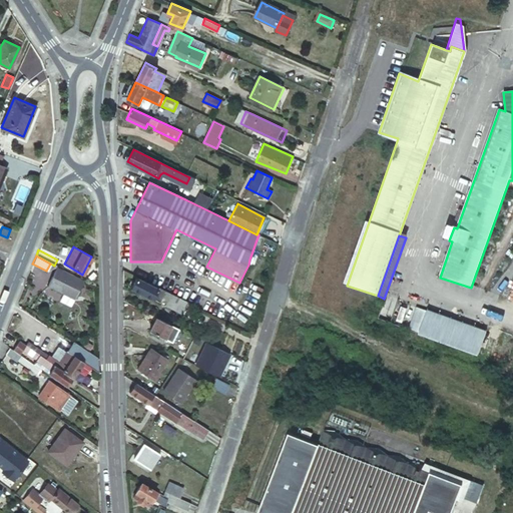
[(56,266),(46,285),(63,293),(64,290),(75,296),(83,280),(66,271),(56,266)]
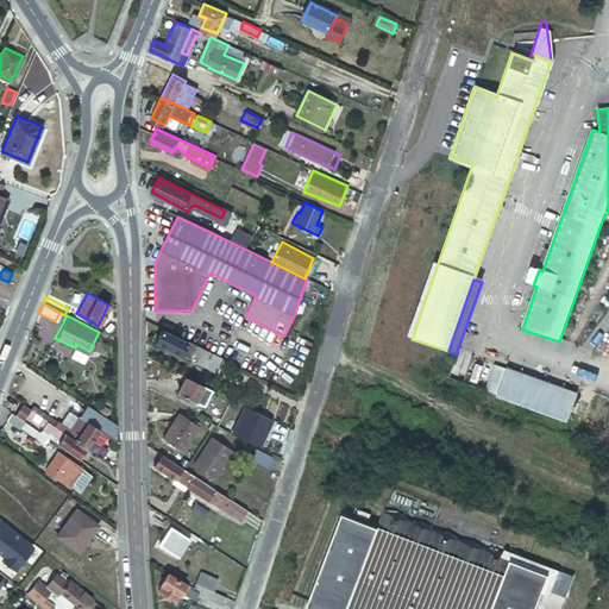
[(218,372),(225,359),(187,341),(186,343),(161,330),(154,341),(188,358),(192,353),(199,357),(196,363),(218,372)]
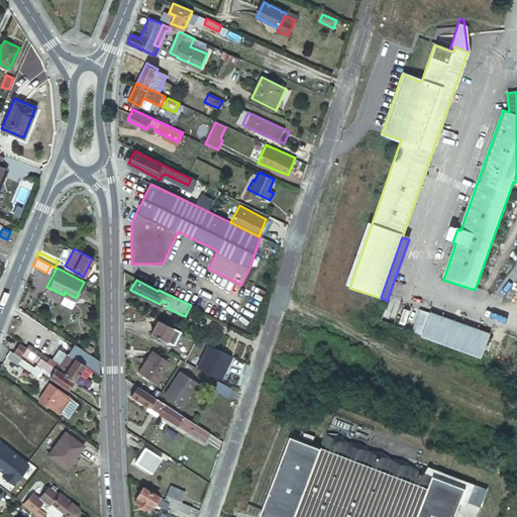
[(65,292),(64,295),(75,301),(76,298),(65,292)]
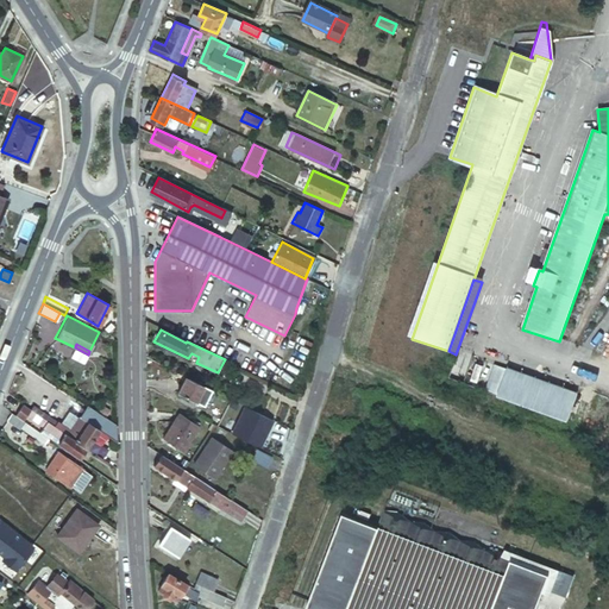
[(497,400),(570,425),(579,396),(508,372),(500,369),(489,397),(497,400)]
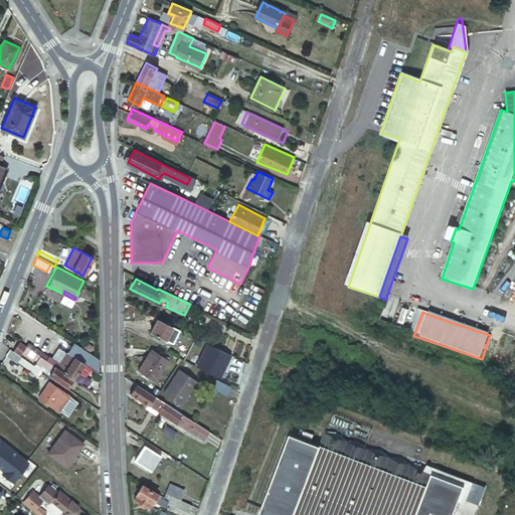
[(164,339),(171,326),(156,319),(149,332),(164,339)]
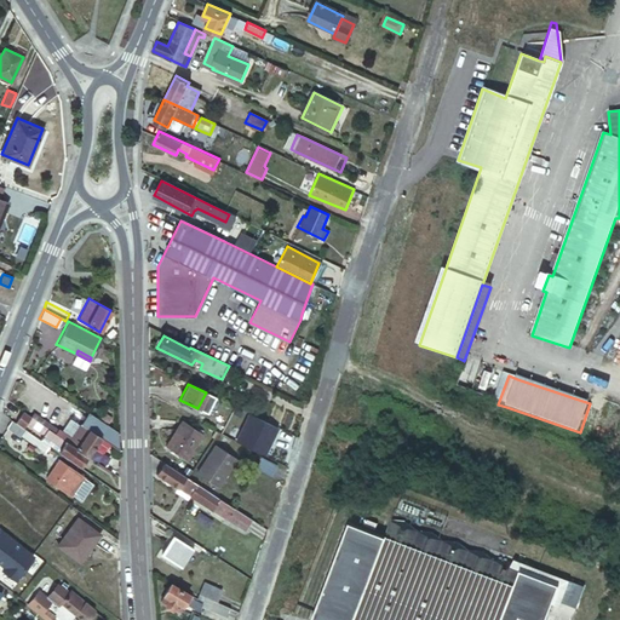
[(49,438),(53,431),(30,415),(21,409),(13,420),(22,426),(26,423),(49,438)]
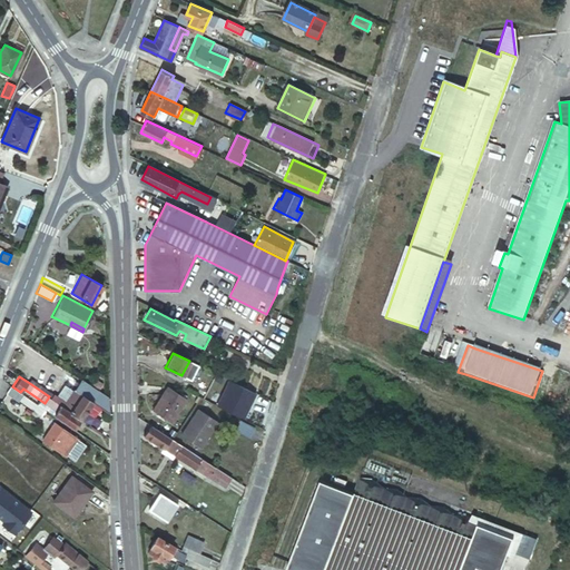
[(53,400),(81,420),(92,403),(109,413),(109,404),(109,397),(80,379),(65,401),(52,393),(30,379),(28,382),(49,396),(53,400)]
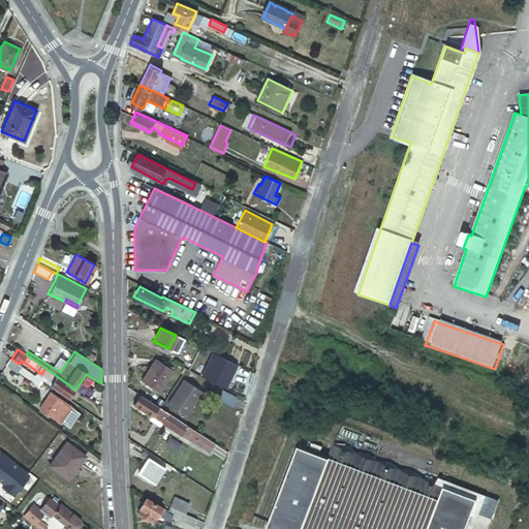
[(11,359),(9,358),(4,365),(16,373),(17,371),(36,385),(40,380),(19,364),(11,359)]
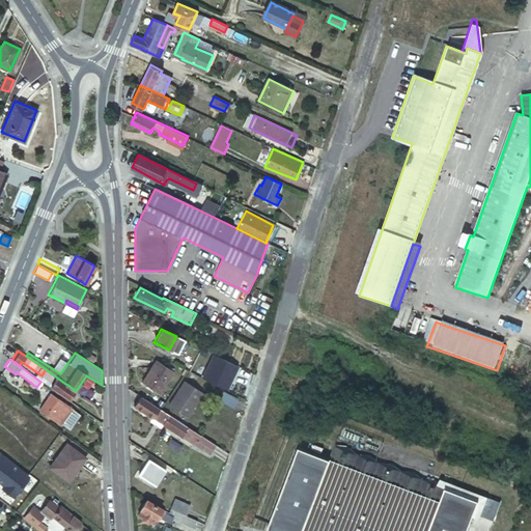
[(141,382),(159,393),(172,370),(155,359),(141,382)]
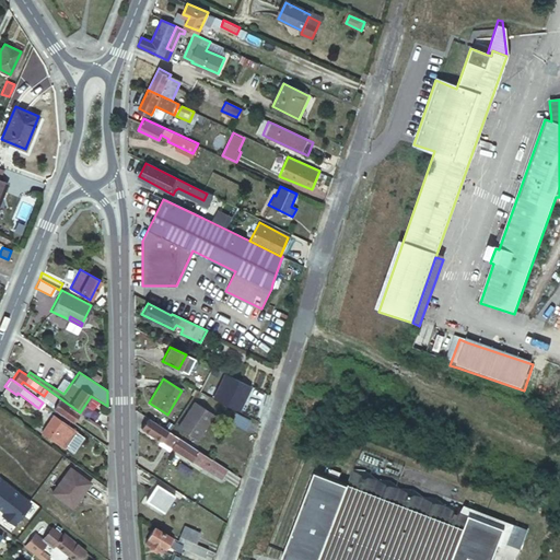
[(218,400),(228,406),(233,395),(218,387),(212,397),(218,400)]
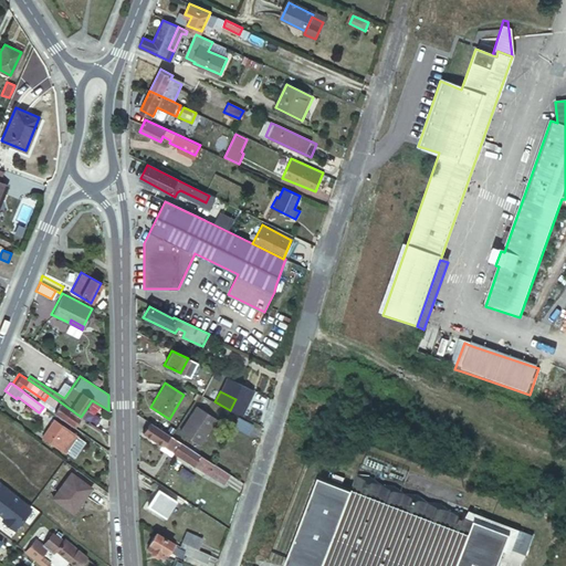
[(48,409),(74,427),(81,417),(53,397),(49,394),(44,400),(51,405),(48,409)]
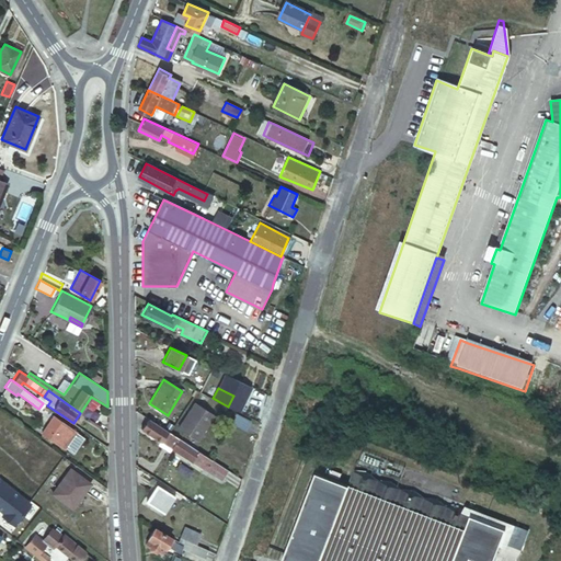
[(175,425),(195,438),(212,413),(192,400),(175,425)]
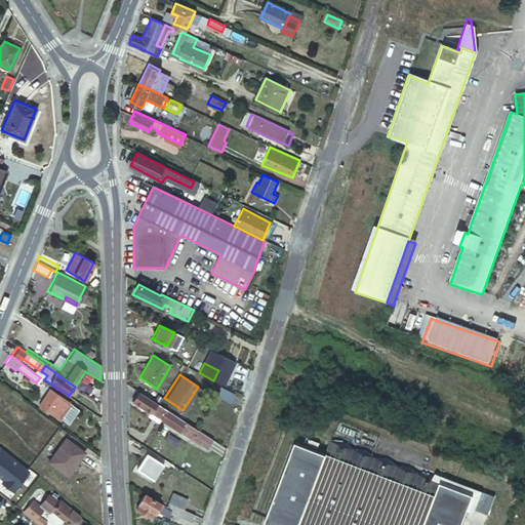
[(230,401),(234,393),(218,387),(215,395),(230,401)]
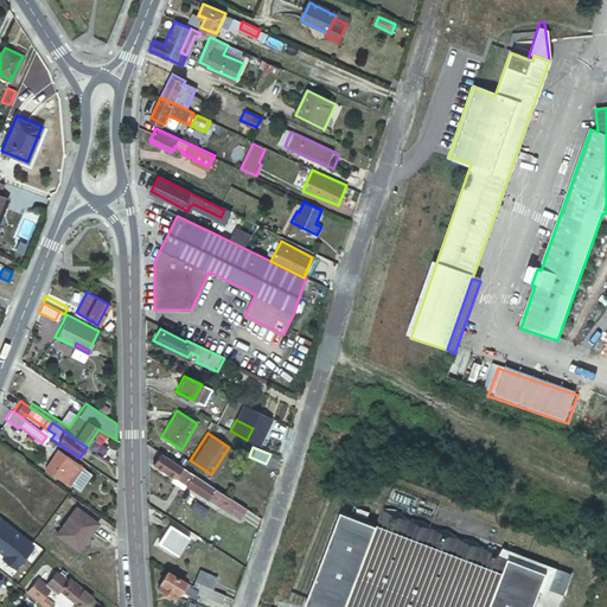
[(44,468),(66,485),(69,486),(81,468),(78,466),(56,451),(44,468)]
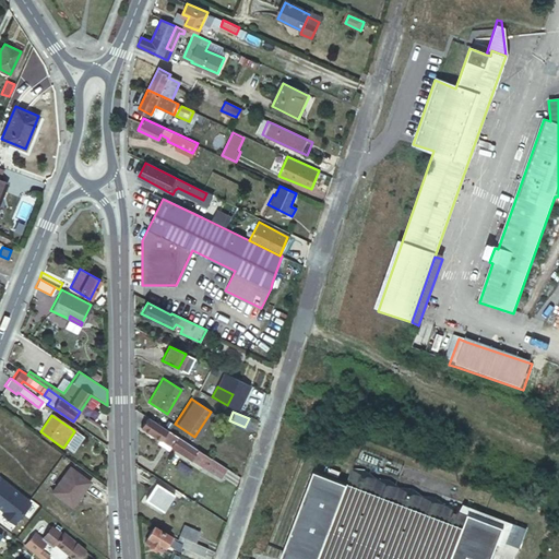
[(204,470),(210,458),(206,456),(166,430),(145,416),(139,426),(159,440),(169,447),(204,470)]
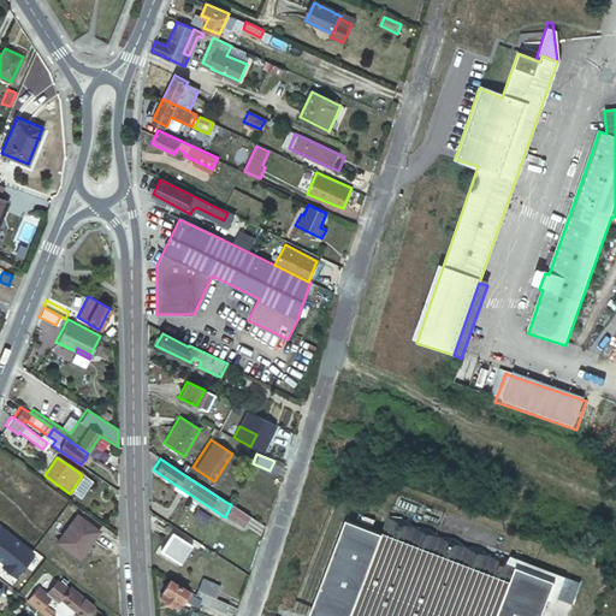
[(0,480),(9,490),(11,487),(17,483),(1,465),(0,465),(0,480)]
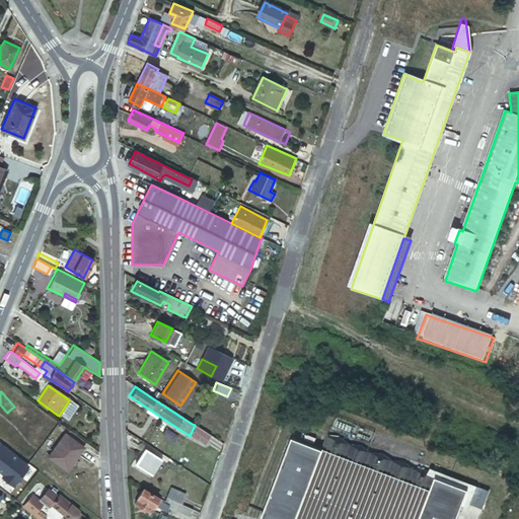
[(14,406),(9,411),(18,420),(23,416),(14,406)]
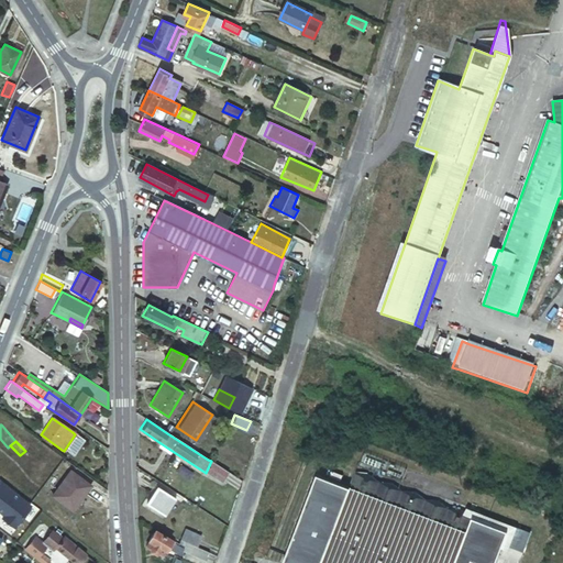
[(170,450),(161,443),(159,445),(169,452),(170,450)]
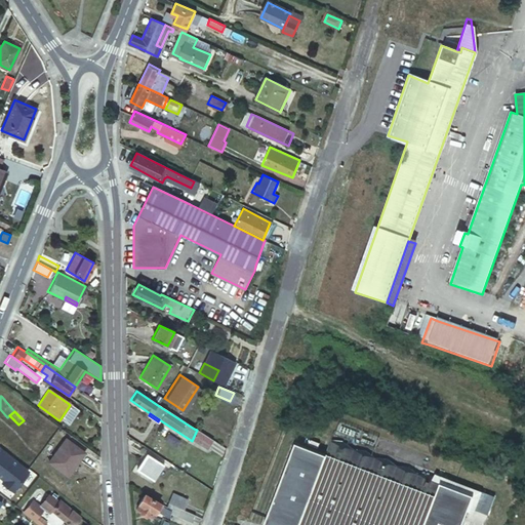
[(47,460),(67,475),(83,452),(65,438),(47,460)]
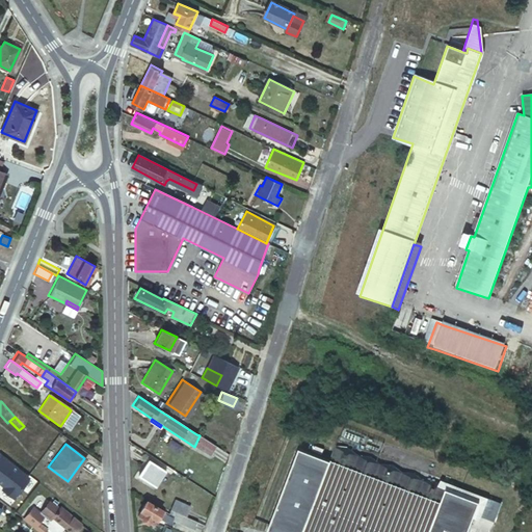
[(464,531),(471,515),(476,500),(442,488),(433,482),(421,481),(411,474),(400,474),(390,466),(377,466),(368,459),(354,457),(345,451),(335,451),(329,463),(298,453),(270,531),(464,531)]
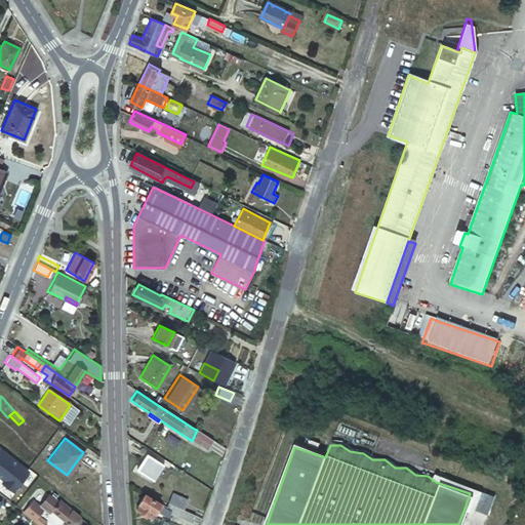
[(135,470),(152,480),(162,465),(146,454),(135,470)]
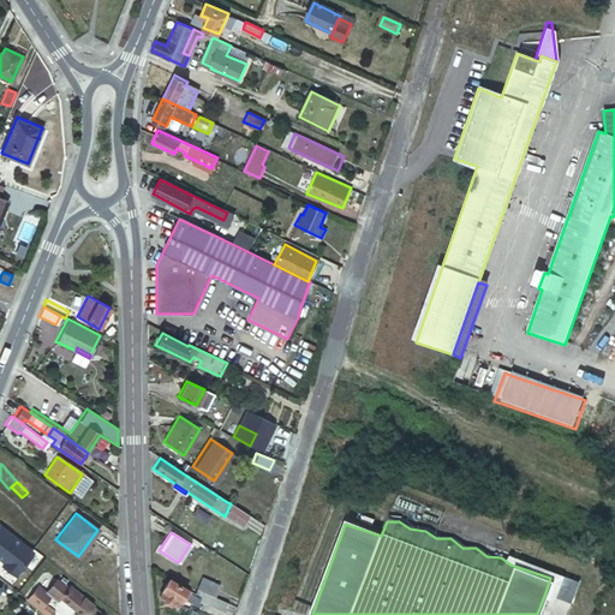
[(562,573),(514,556),(511,565),(550,578),(544,596),(553,599),(562,573)]
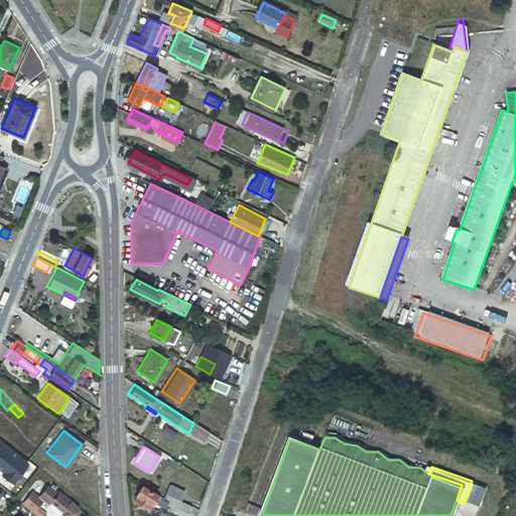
[(146,508),(155,494),(141,485),(135,494),(136,495),(133,500),(146,508)]
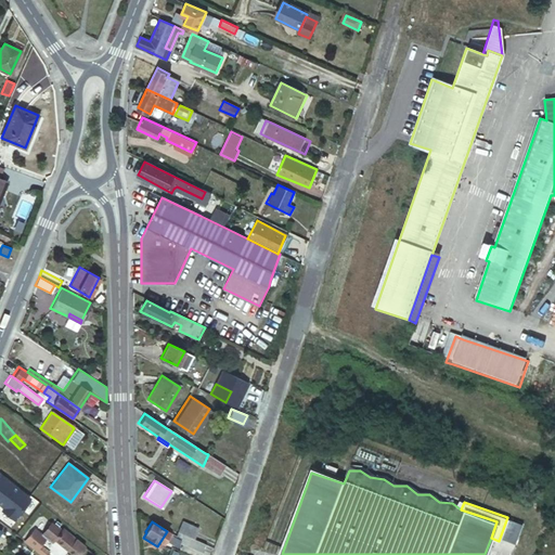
[(181,521),(176,532),(189,538),(191,538),(195,528),(181,521)]
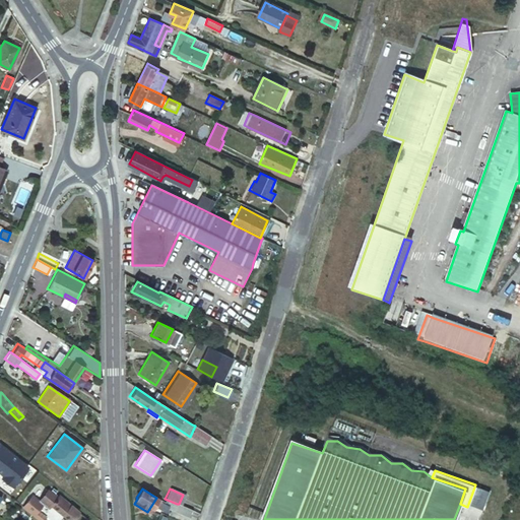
[(53,494),(47,502),(68,519),(70,519),(78,511),(70,504),(68,506),(53,494)]
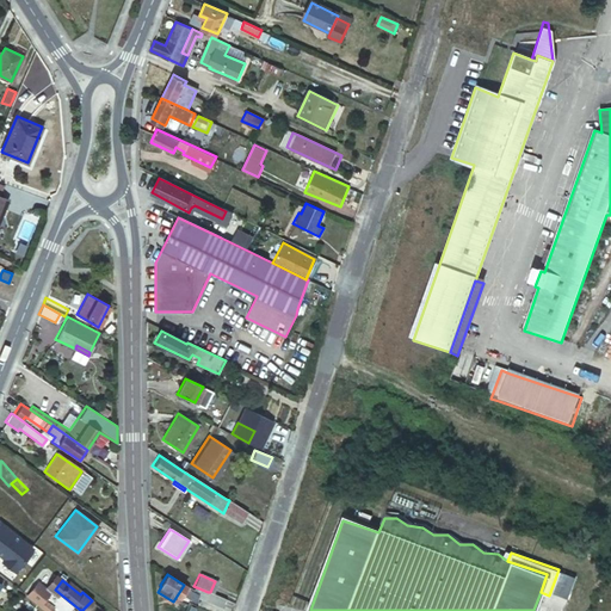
[(44,582),(30,600),(43,610),(57,610),(47,602),(55,590),(44,582)]
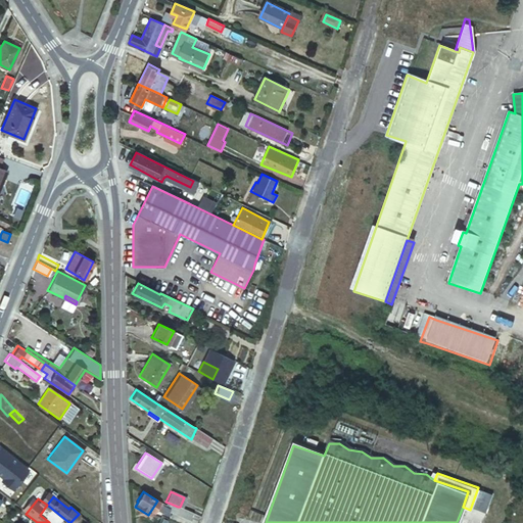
[(180,507),(178,507),(175,513),(189,520),(192,512),(180,507)]
